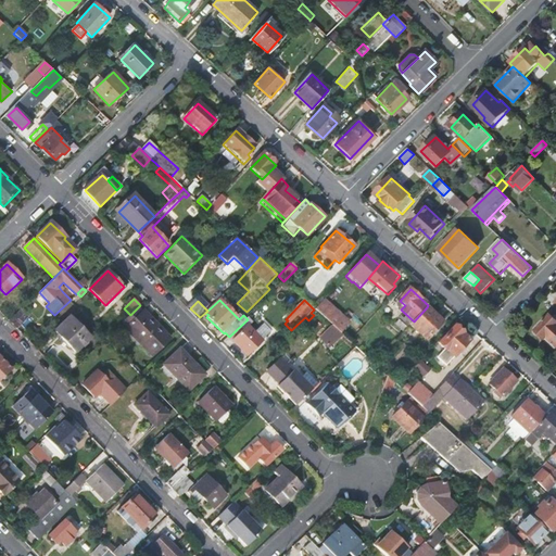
[(411,325),(428,341),(444,324),(427,307),(414,321),(411,325)]
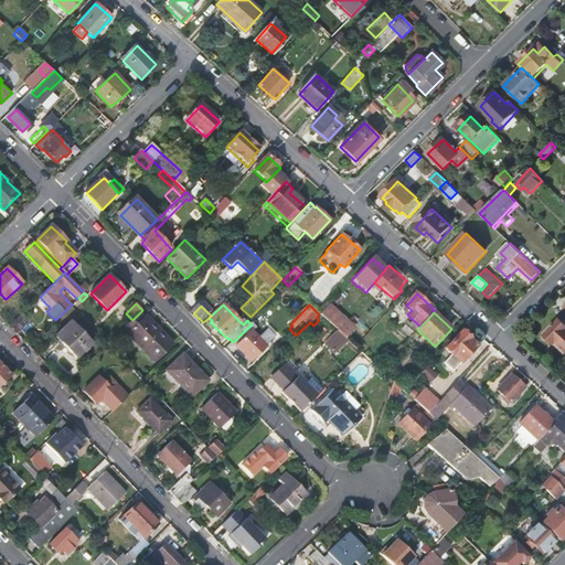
[(9,327),(17,334),(30,322),(22,313),(9,327)]
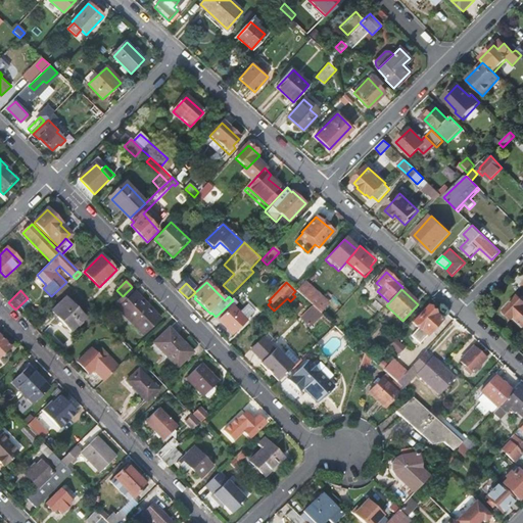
[(119,308),(144,334),(159,318),(134,293),(133,294),(129,290),(123,296),(115,302),(120,307),(119,308)]
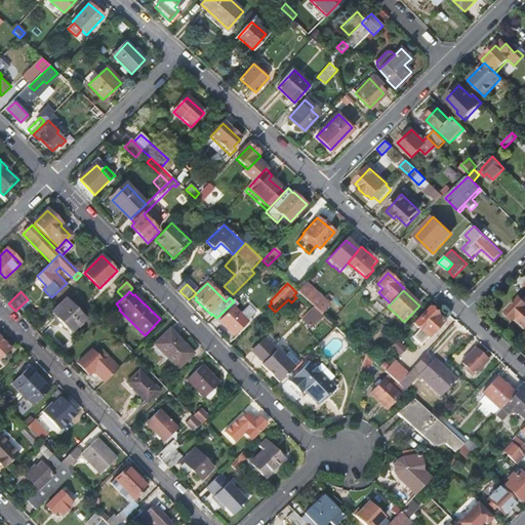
[(524,301),(521,298),(507,313),(516,321),(517,319),(524,324),(524,301)]
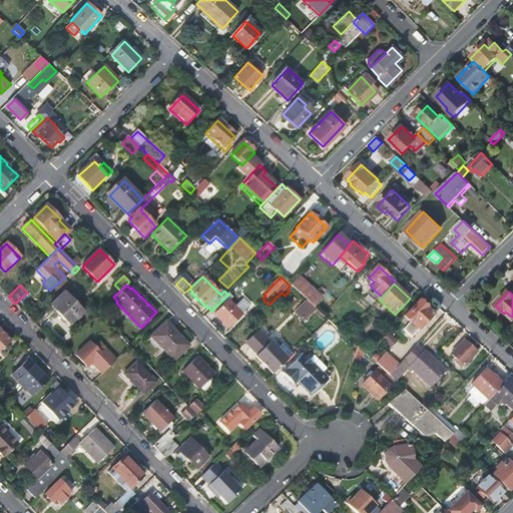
[(51,307),(69,326),(83,313),(65,293),(51,307)]
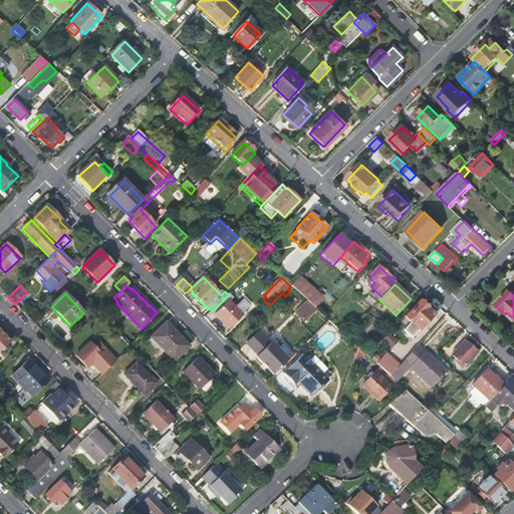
[(307,301),(314,307),(317,304),(306,294),(303,297),(307,301)]
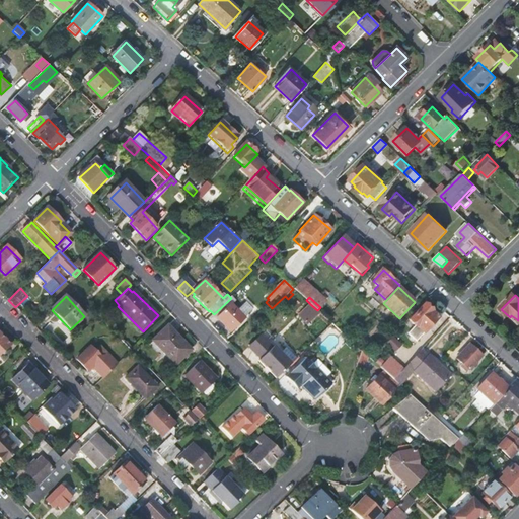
[(231,298),(214,314),(232,331),(245,318),(232,304),(234,302),(231,298)]
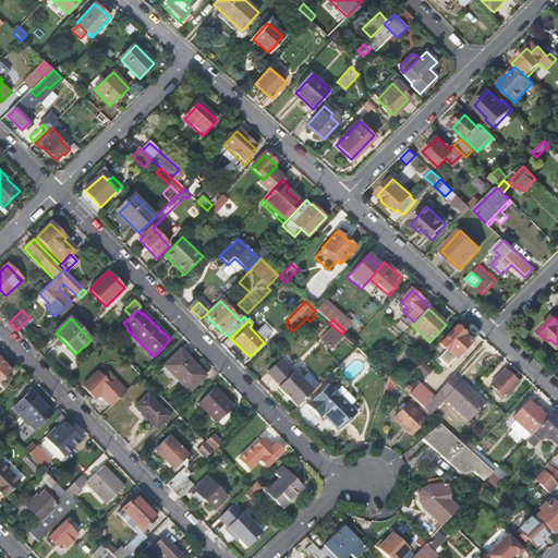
[(323,338),(332,348),(344,337),(341,334),(334,327),(323,338)]
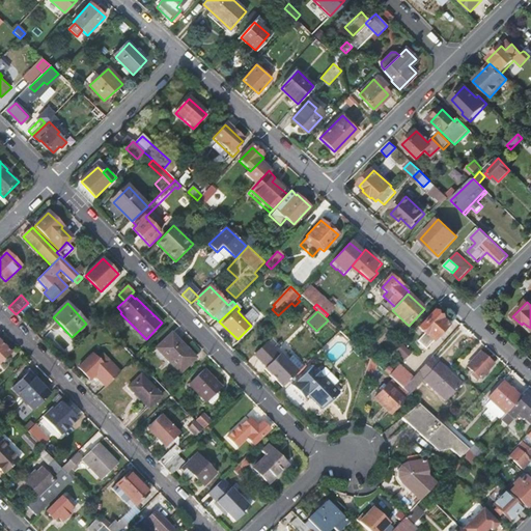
[(436,312),(419,329),(425,334),(417,342),(425,351),(438,337),(439,339),(443,335),(442,333),(449,326),(442,319),(443,318),(436,312)]
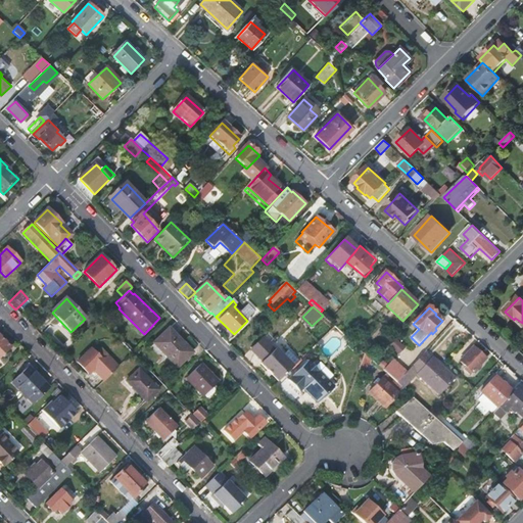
[(193,353),(169,328),(153,343),(167,357),(168,355),(179,368),(193,353)]
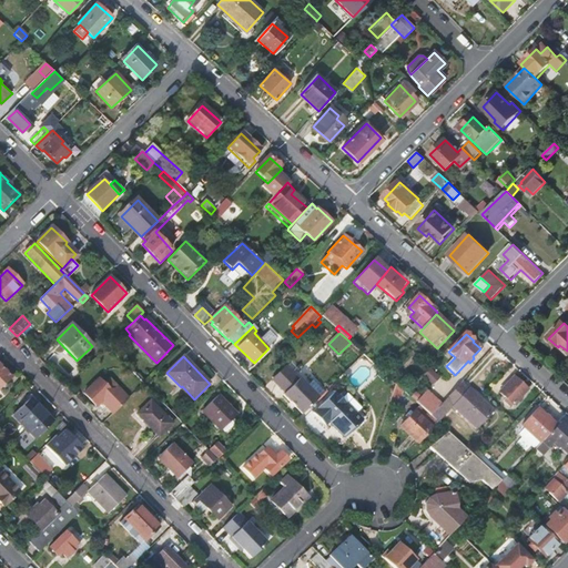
[(0,363),(0,388),(12,377),(0,363)]
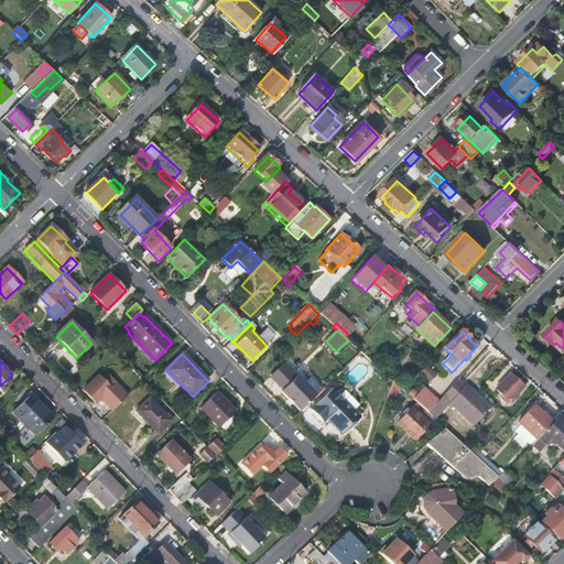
[(272,377),(278,383),(291,370),(284,365),(272,377)]
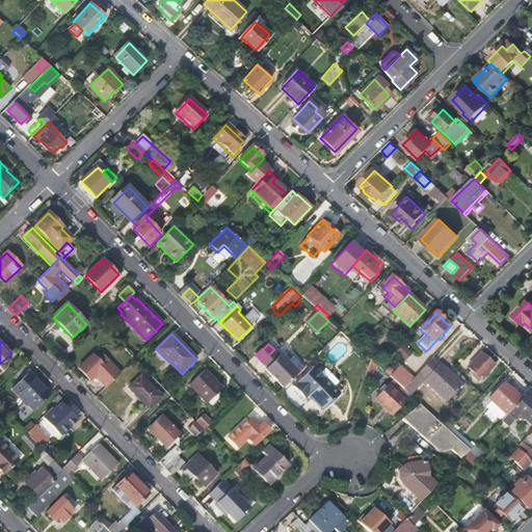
[(276,352),(274,349),(262,362),(264,364),(276,352)]
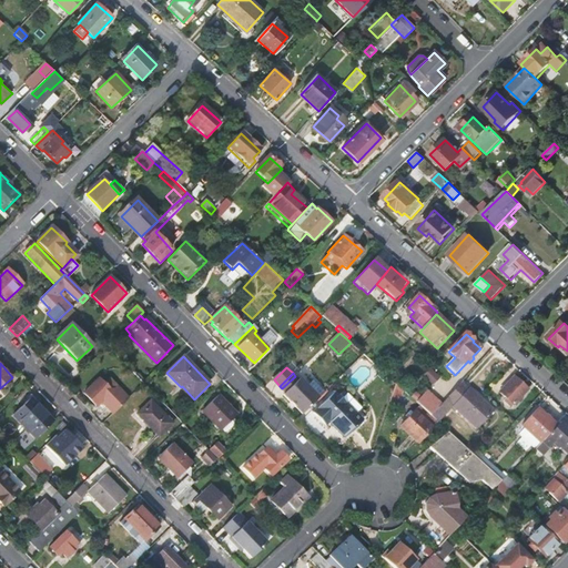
[(308,385),(301,378),(300,379),(295,376),(282,388),(286,393),(284,395),(303,414),(320,397),(326,392),(314,379),(308,385)]
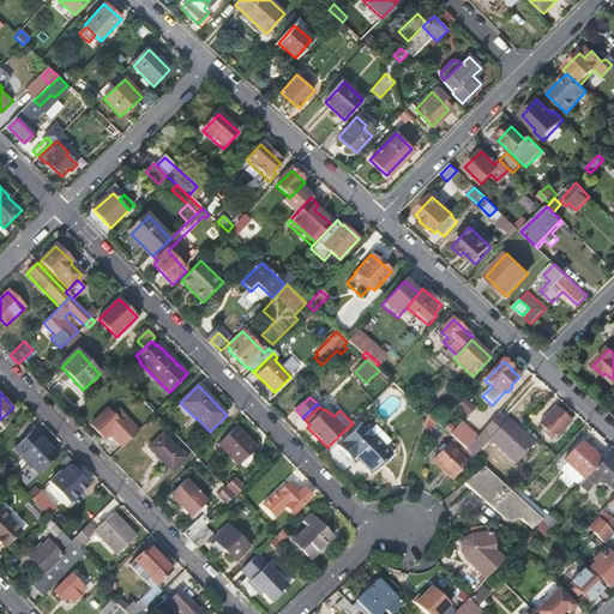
[(553,441),(571,422),(555,408),(541,425),(549,432),(547,435),(553,441)]
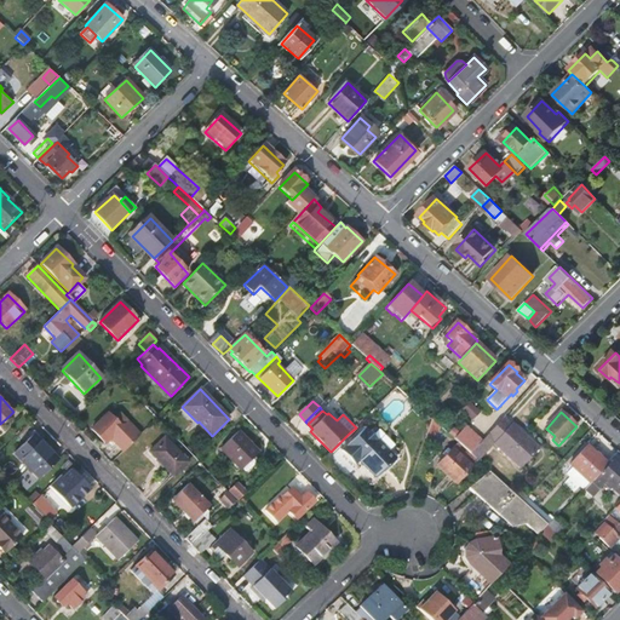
[(108,414),(92,430),(105,445),(112,438),(124,452),(141,436),(121,417),(115,422),(108,414)]
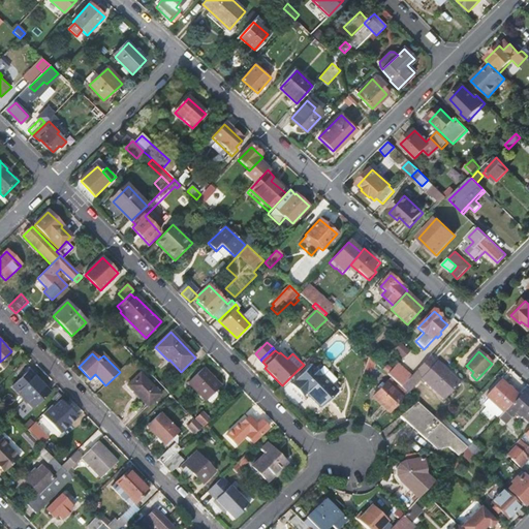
[(415,373),(444,401),(460,384),(431,356),(419,368),(415,373)]
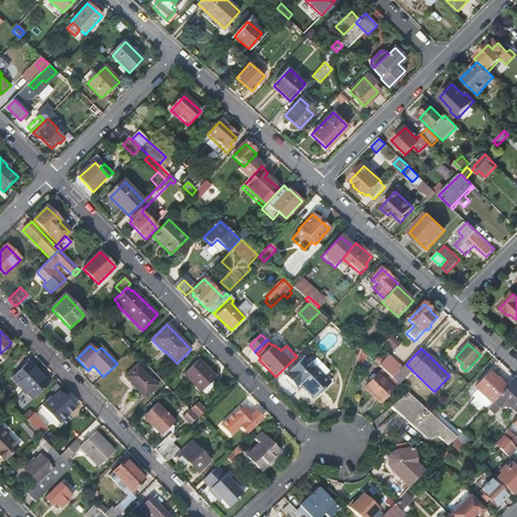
[(355,354),(353,363),(360,365),(363,356),(355,354)]
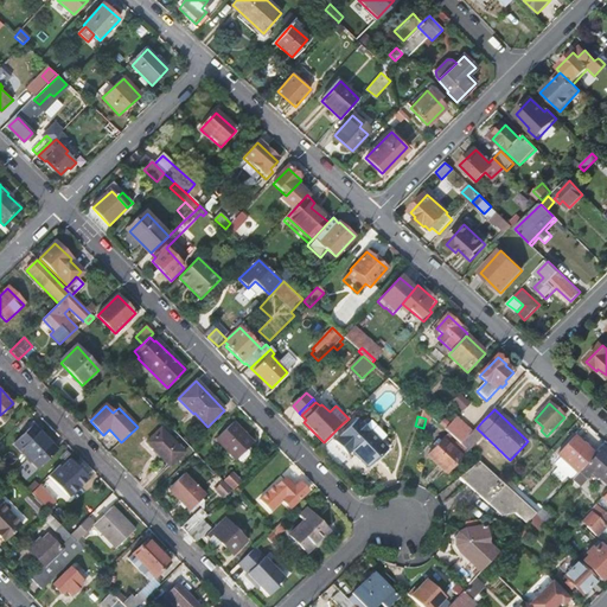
[(387,451),(357,420),(334,442),(346,455),(350,452),(368,470),(387,451)]
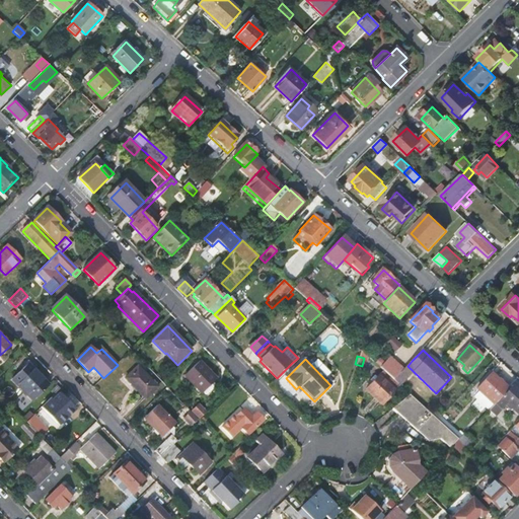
[(393,380),(401,371),(390,360),(381,369),(383,371),(393,380)]
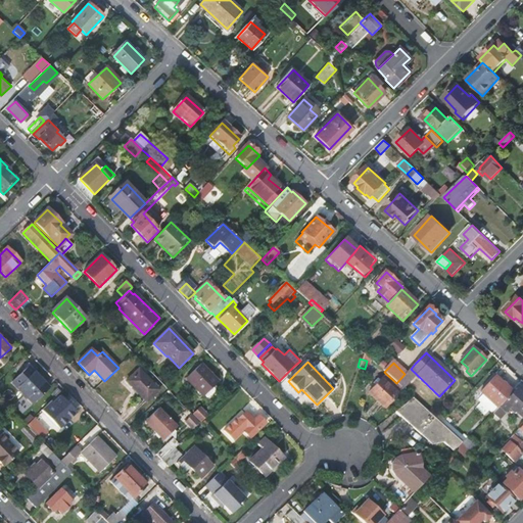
[(218,382),(200,365),(186,379),(203,396),(218,382)]
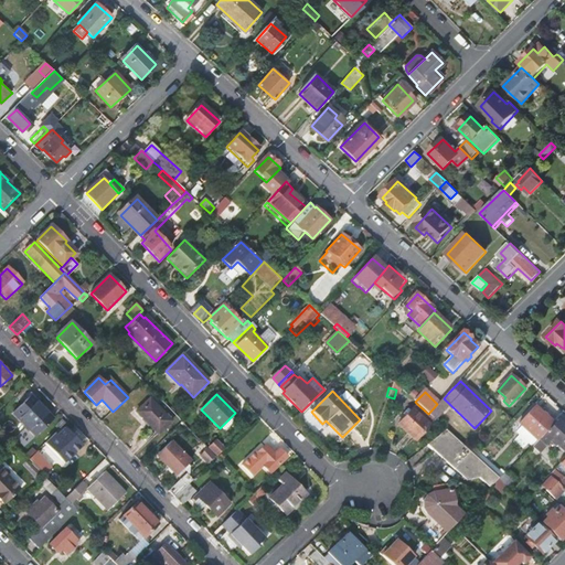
[(54,419),(32,396),(14,414),(38,437),(54,419)]
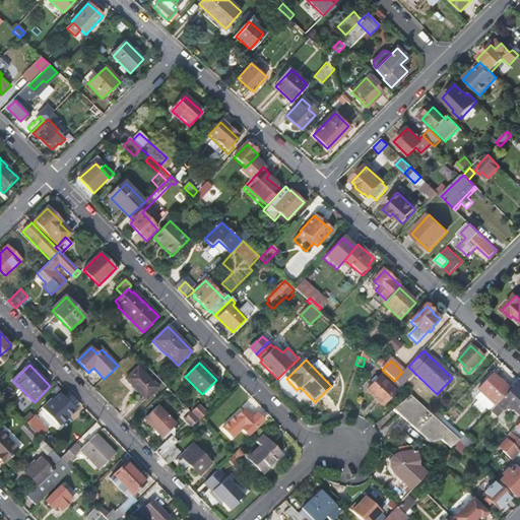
[(126,379),(145,401),(158,389),(138,368),(126,379)]
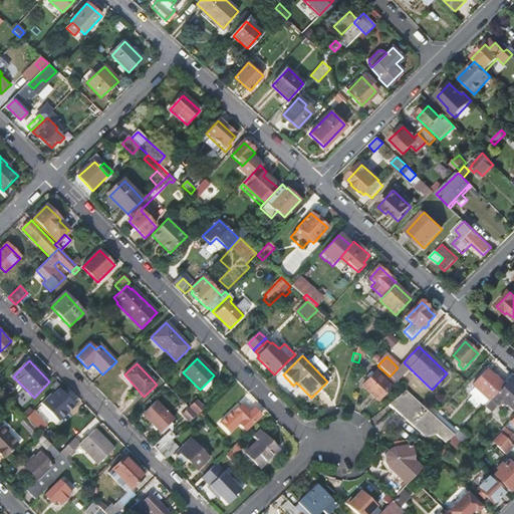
[(361,386),(377,401),(396,381),(390,376),(379,367),(361,386)]
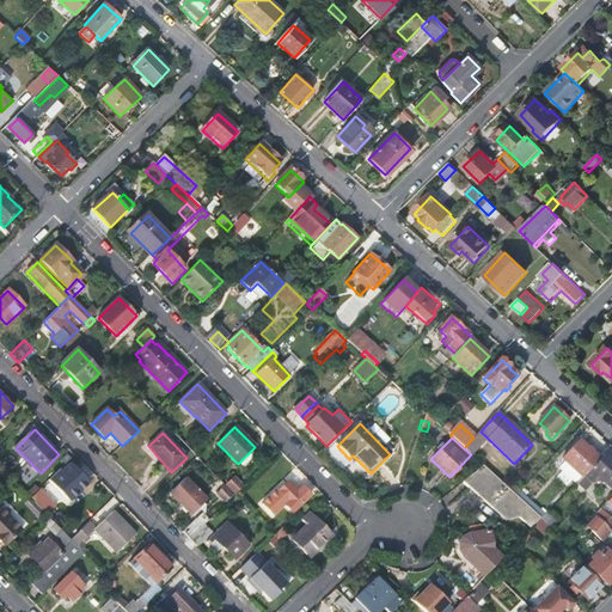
[(562,459),(582,478),(600,459),(580,441),(562,459)]
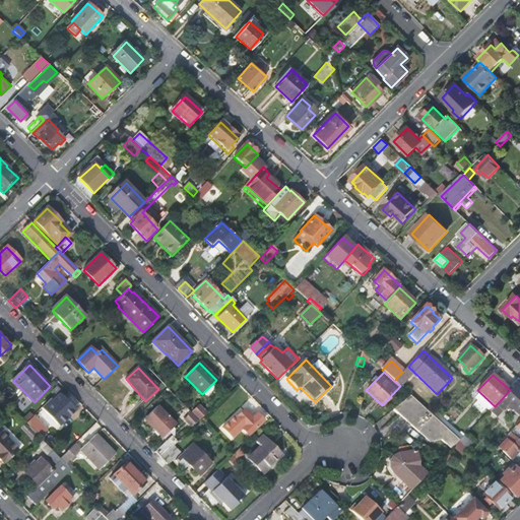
[(510,390),(495,406),(489,413),(492,416),(499,409),(502,412),(504,410),(507,412),(509,411),(512,414),(514,411),(519,417),(519,416),(519,395),(512,388),(510,390)]
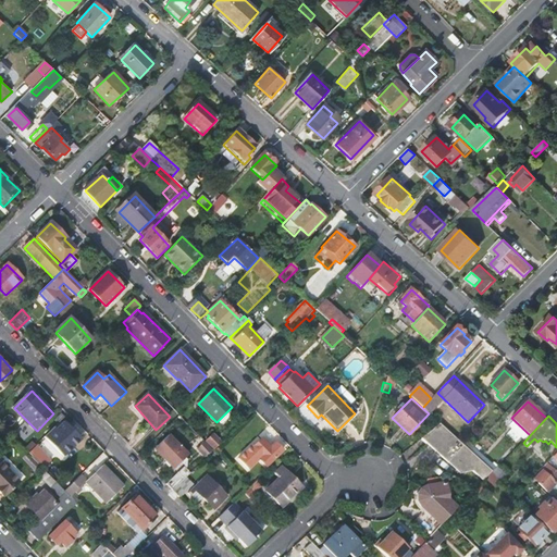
[(57,432),(63,440),(72,447),(81,440),(63,421),(54,431),(57,432)]
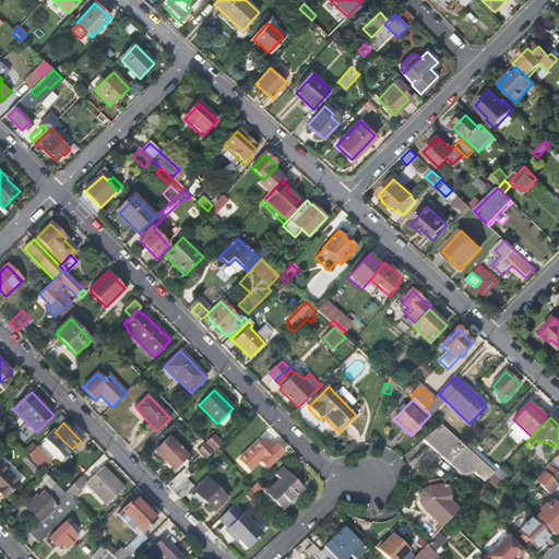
[(423,441),(462,479),(475,477),(484,486),(495,475),(441,426),(423,441)]
